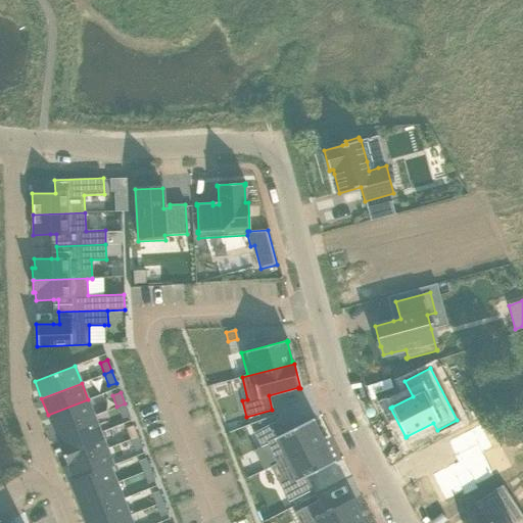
[(494,400),(500,410),(514,402),(509,393),(494,400)]
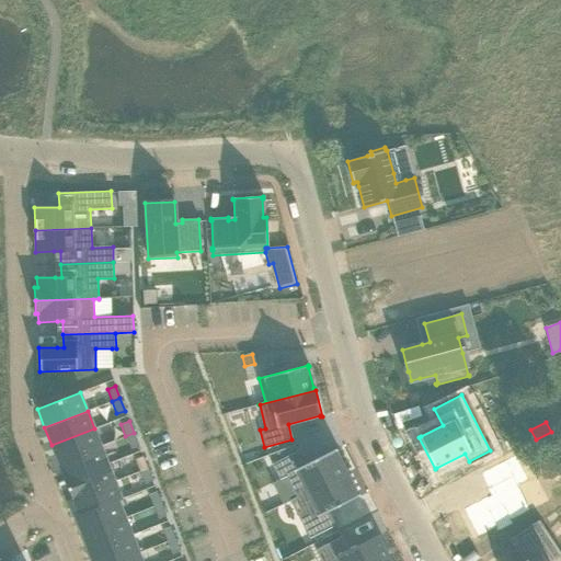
[(94,428),(52,445),(58,462),(101,446),(94,428)]
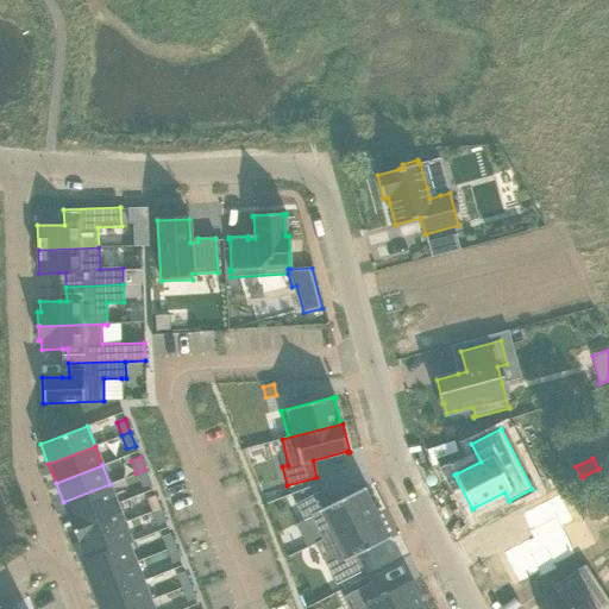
[(145,470),(136,473),(142,488),(150,484),(145,470)]
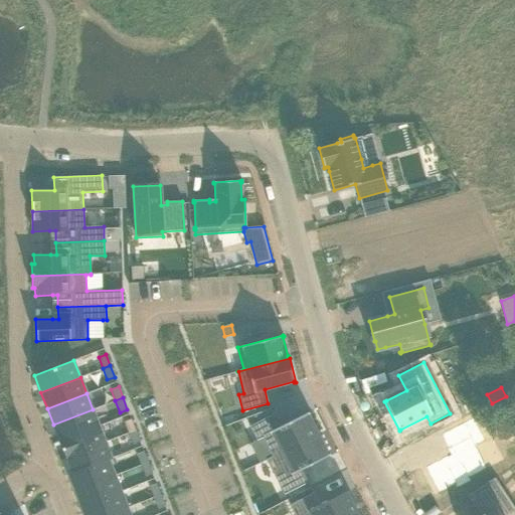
[(93,409),(53,424),(59,440),(58,440),(59,441),(100,425),(93,409)]
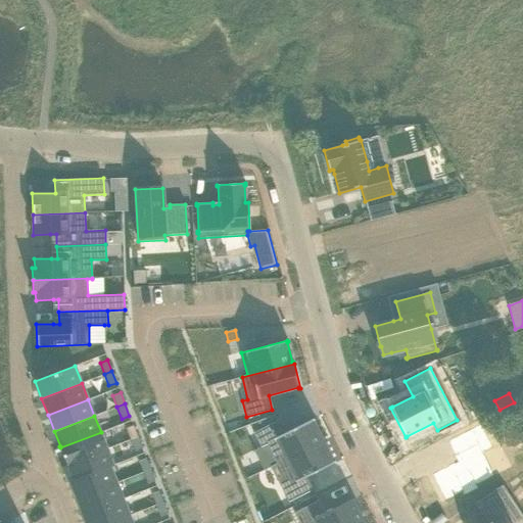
[(277,421),(253,433),(260,447),(267,444),(275,460),(276,464),(271,467),(271,468),(323,441),(313,421),(314,420),(313,419),(284,433),(277,421)]
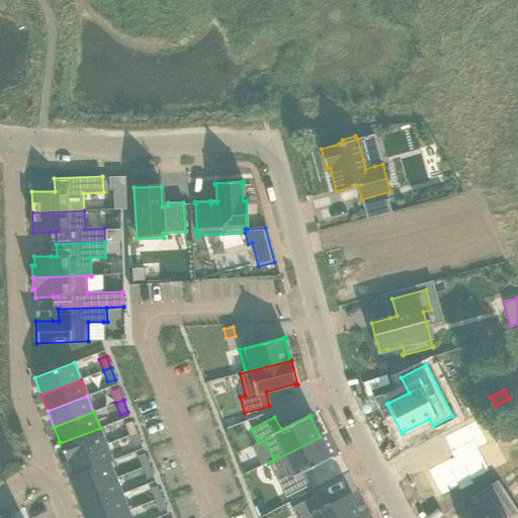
[(451,457),(427,469),(440,496),(457,488),(459,491),(472,484),(471,481),(489,471),(478,448),(488,443),(476,420),(444,436),(451,449),(448,451),(451,457)]
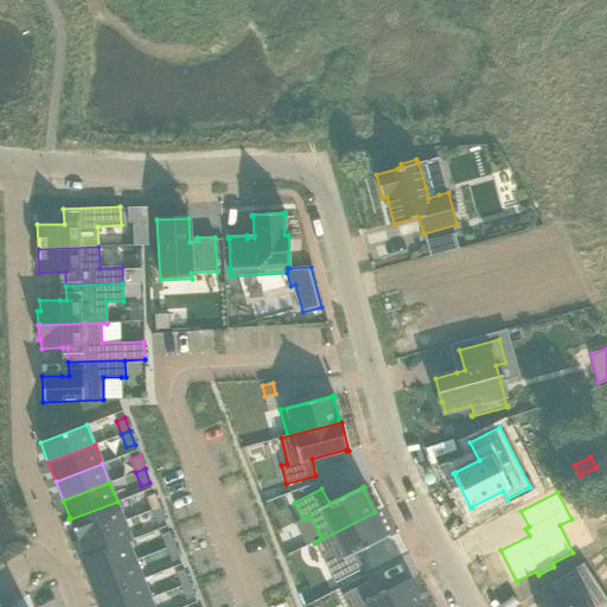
[(154,493),(146,497),(151,510),(159,506),(154,493)]
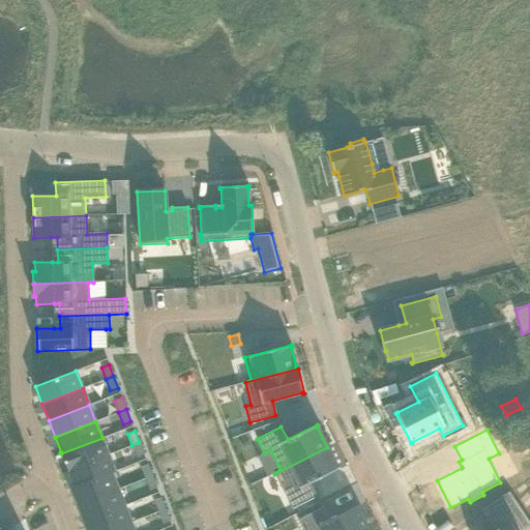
[(102,438),(61,453),(67,470),(109,454),(102,438)]
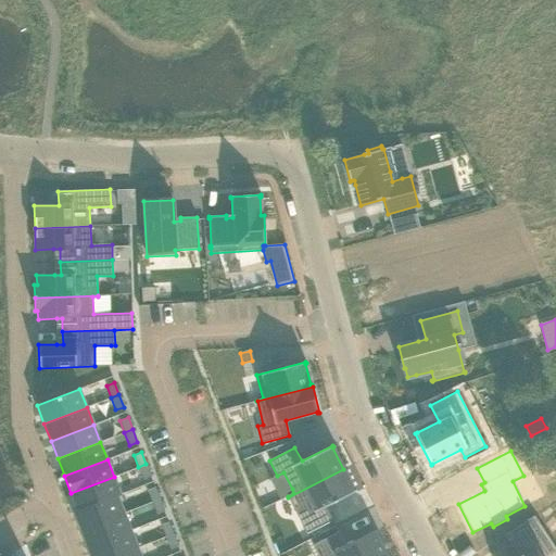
[(146,464),(138,467),(142,480),(151,477),(146,464)]
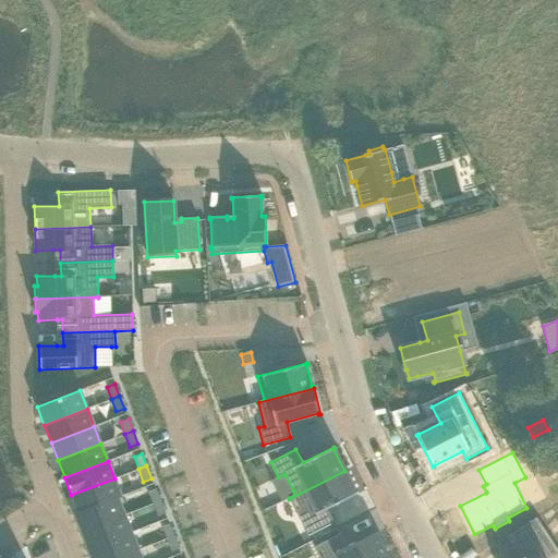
[(344,471),(289,499),(307,535),(332,523),(326,509),(358,493),(356,492),(355,492),(344,471)]
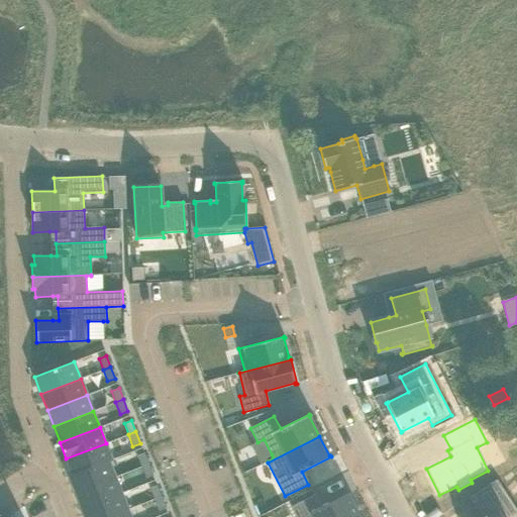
[(106,443),(66,458),(66,459),(67,459),(72,475),(69,476),(69,477),(112,459),(106,443)]
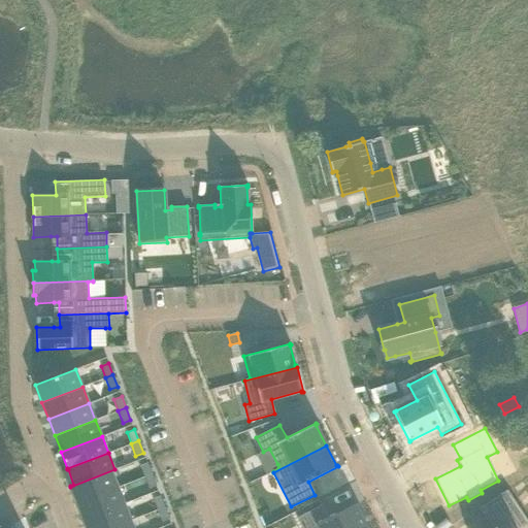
[(146,462),(139,465),(144,476),(152,474),(146,462)]
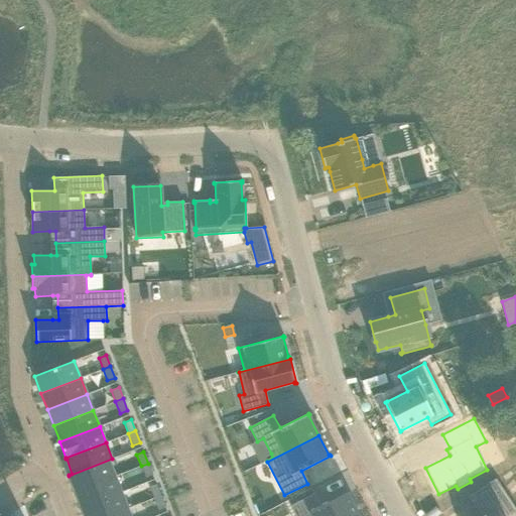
[(112,459),(69,476),(75,492),(115,477),(109,461),(112,460),(112,459)]
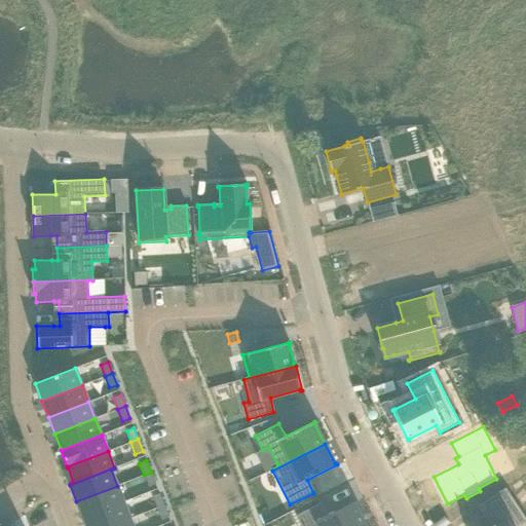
[(151,473),(144,475),(148,486),(155,484),(151,473)]
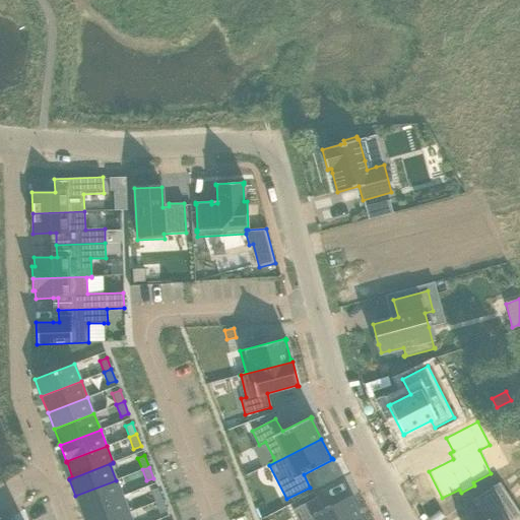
[(116,480),(75,496),(81,512),(122,497),(116,480)]
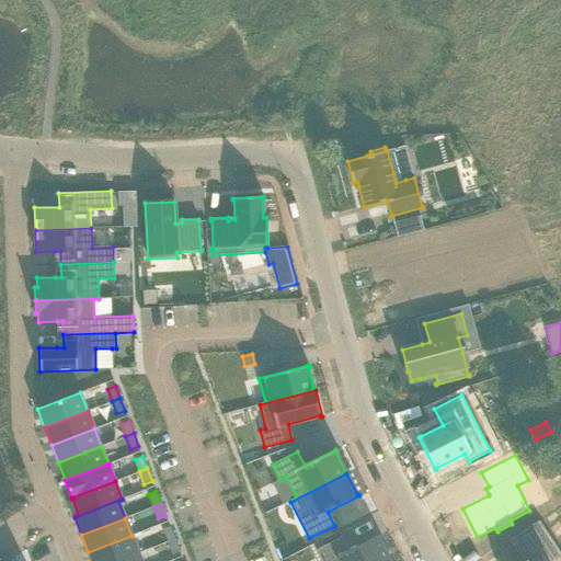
[(523,560),(553,560),(560,557),(538,523),(539,522),(538,521),(510,539),(505,542),(505,544),(510,541),(523,560)]
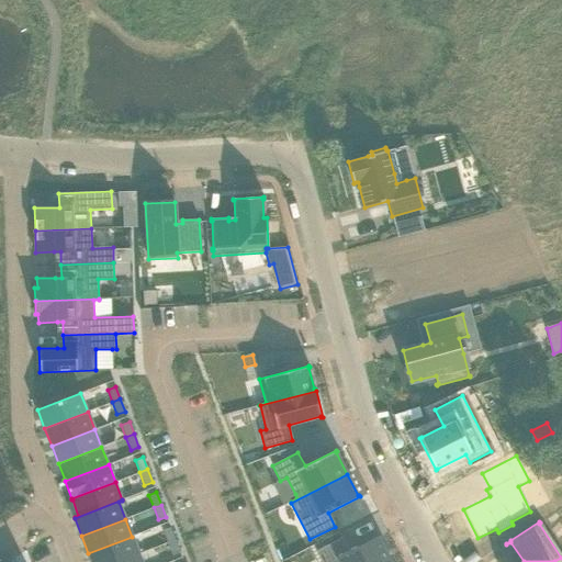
[(170,527),(163,530),(167,542),(175,540),(170,527)]
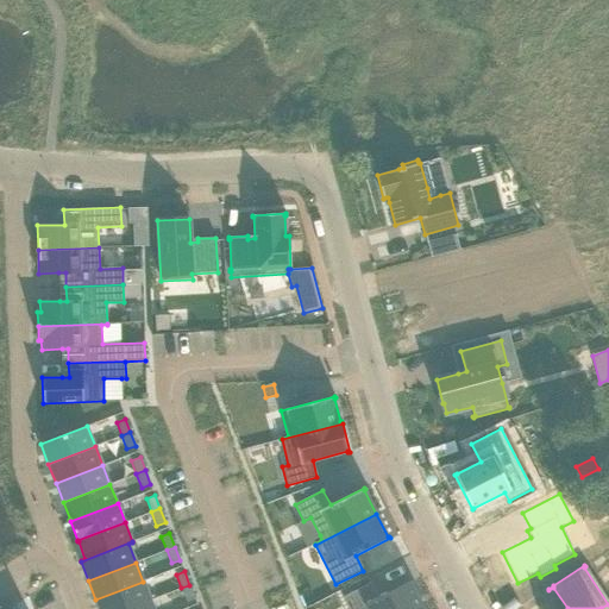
[(143,582),(95,600),(99,608),(126,608),(150,601),(143,582)]
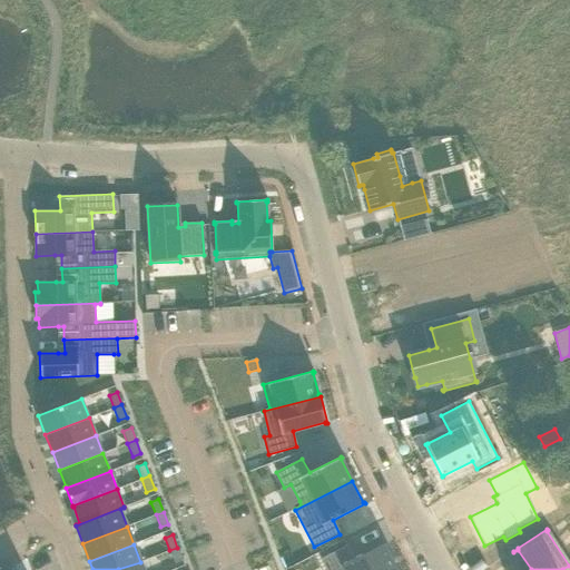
[(346,546),(321,559),(326,569),(392,569),(395,569),(383,544),(354,559),(346,546)]
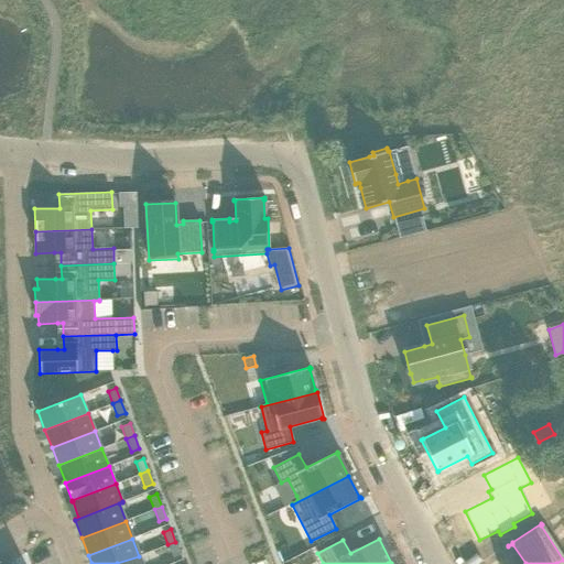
[(175,542),(167,544),(172,556),(181,554),(175,542)]
